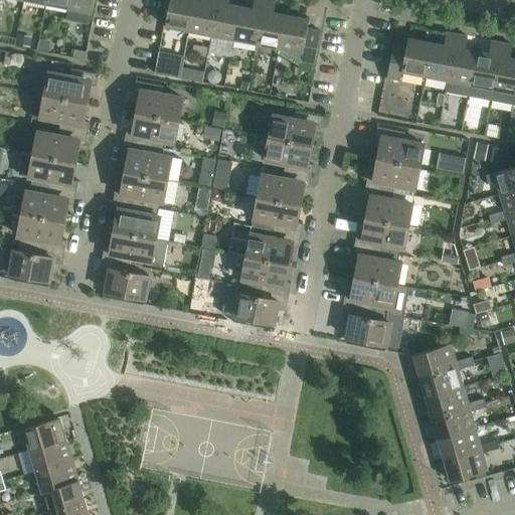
[(46,0),(46,4),(68,8),(69,0),(46,0)]
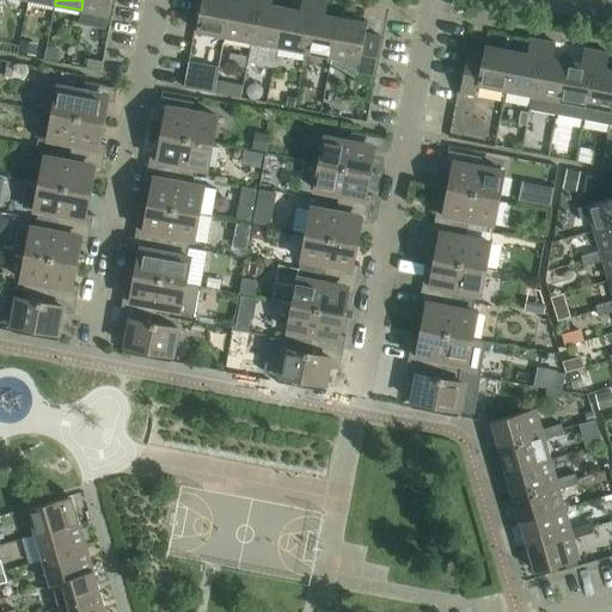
[(83,0),(81,10),(110,16),(112,0),(83,0)]
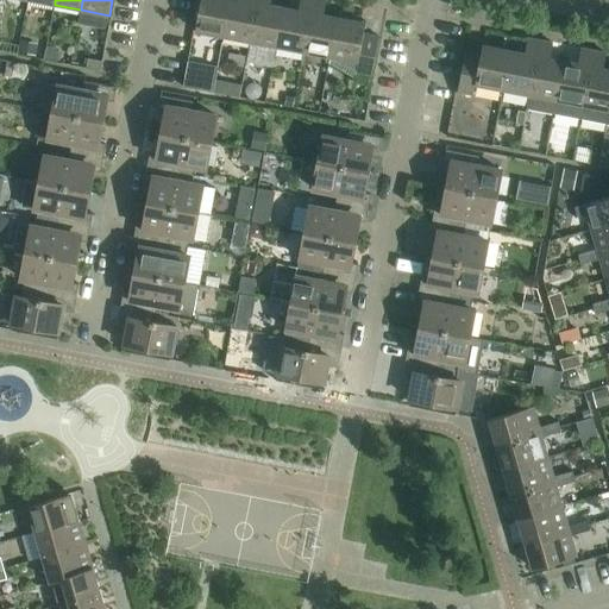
[(201,0),(195,32),(224,37),(230,0),(201,0)]
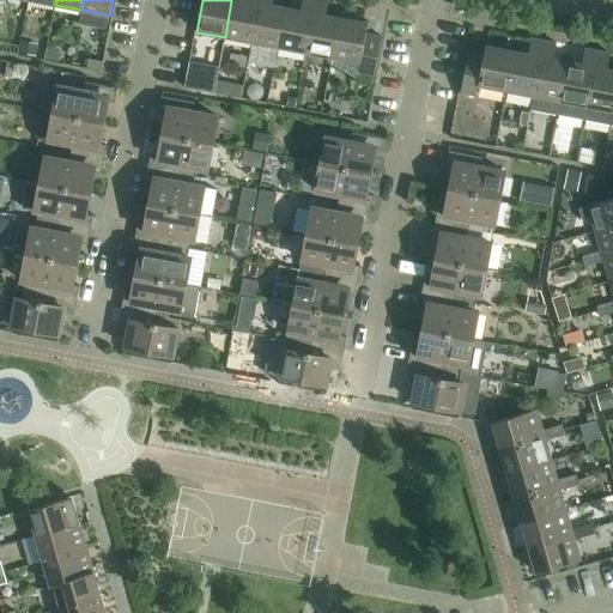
[(242,0),(231,0),(225,37),(252,42),(259,4),(242,0)]
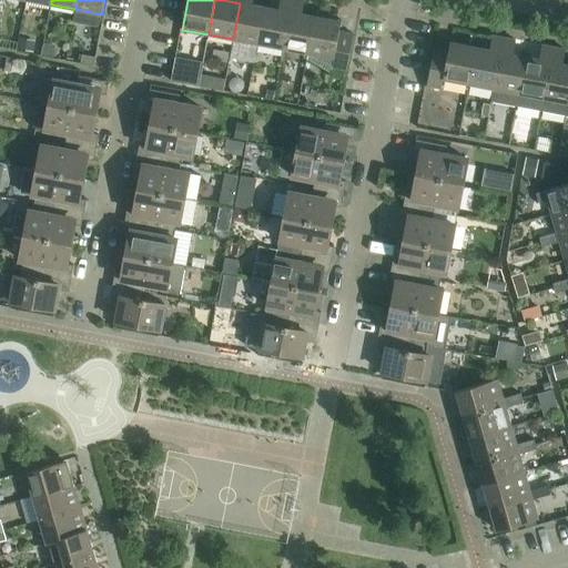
[(240,3),(233,39),(259,44),(265,8),(240,3)]
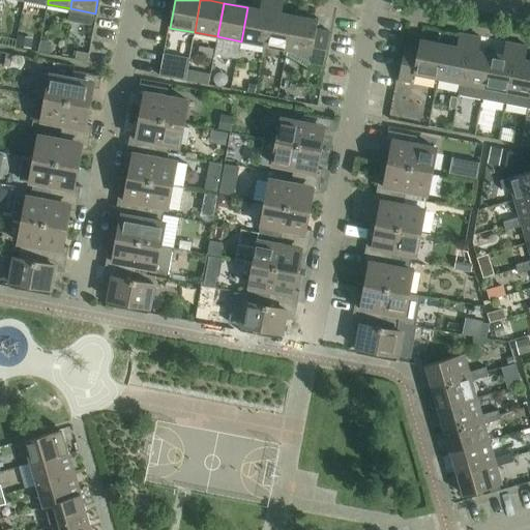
[(247,7),(241,41),(264,46),(270,11),(247,7)]
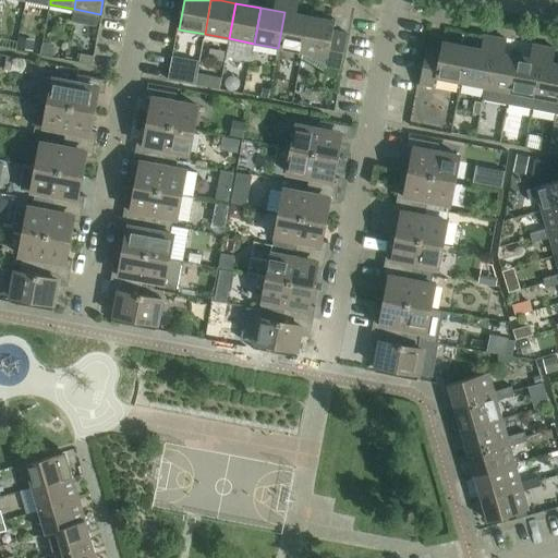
[(278,48),(302,52),(310,16),(284,12),(278,48)]
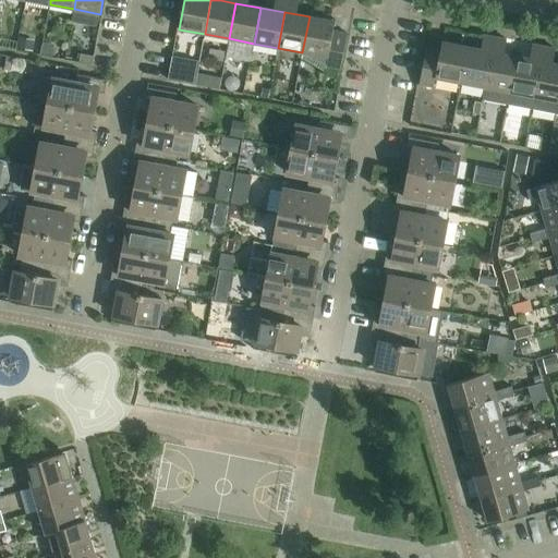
[(335,22),(310,16),(302,52),(301,58),(325,73),(326,67),(340,70),(348,34),(334,32),(335,22)]
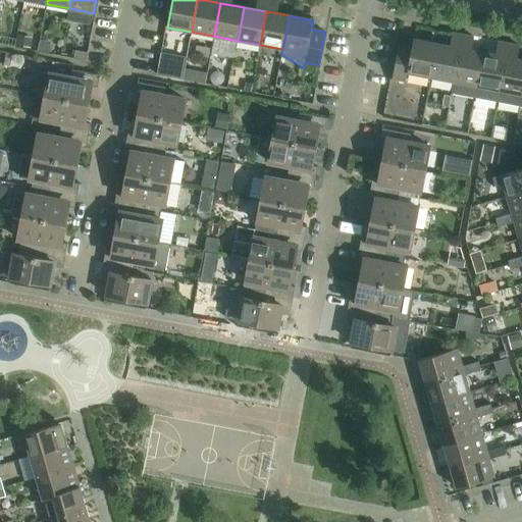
[(451,40),(462,42),(463,35),(452,33),(451,40)]
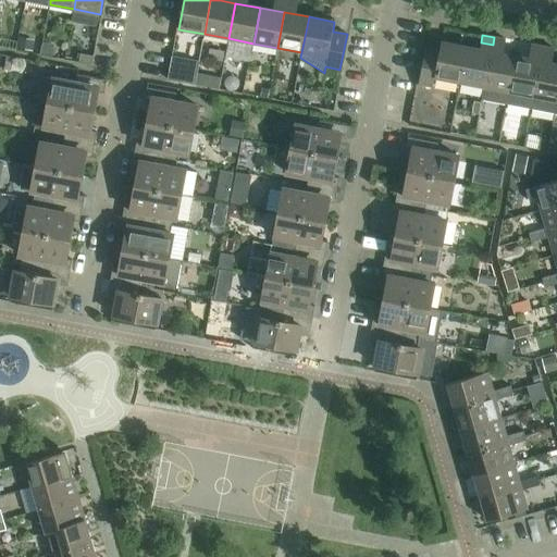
[(494,37),(493,45),(504,47),(506,39),(494,37)]
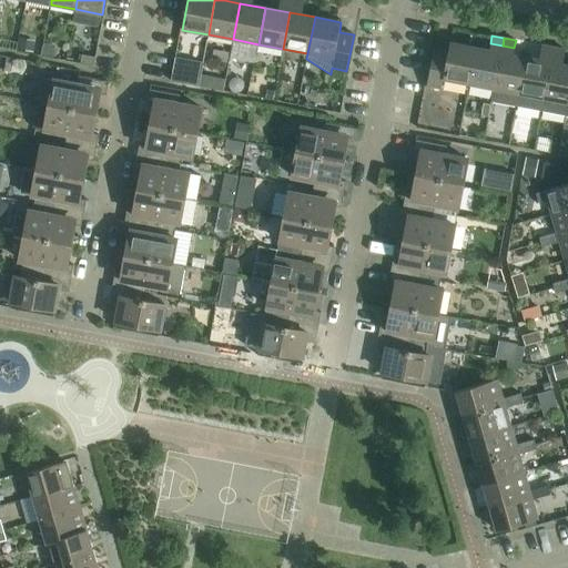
[(20,41),(18,49),(33,52),(34,43),(20,41)]
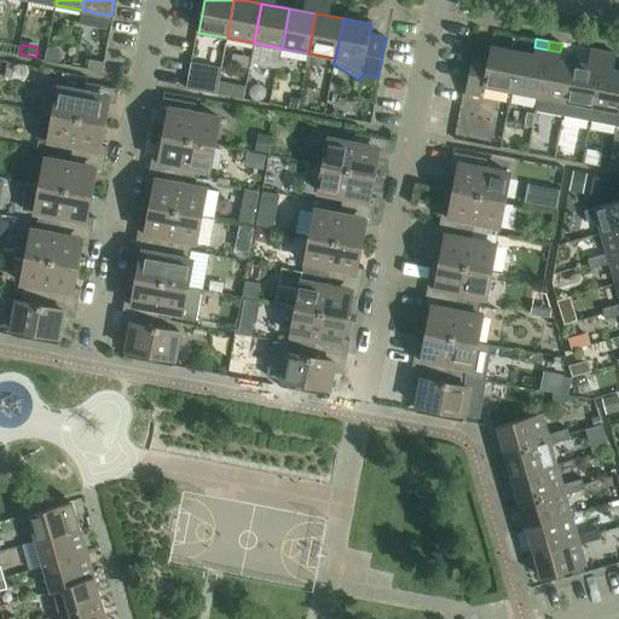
[(482,87),(512,92),(519,52),(490,47),(489,58),(473,55),(466,94),(480,97),(482,87)]
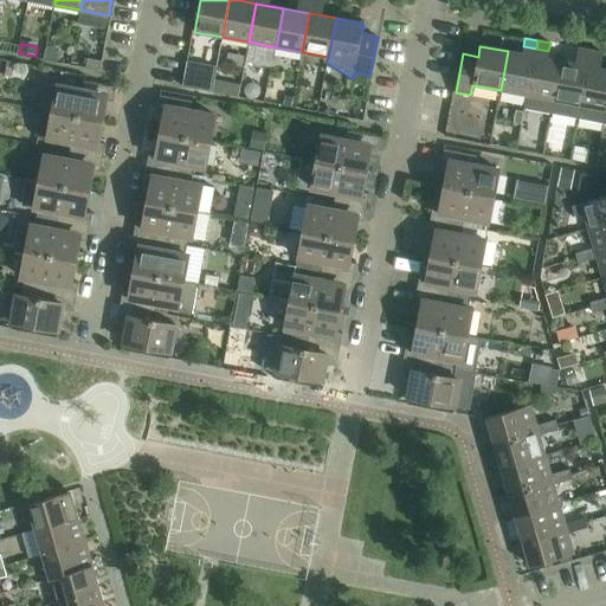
[(577,57),(588,59),(591,51),(578,49),(577,57)]
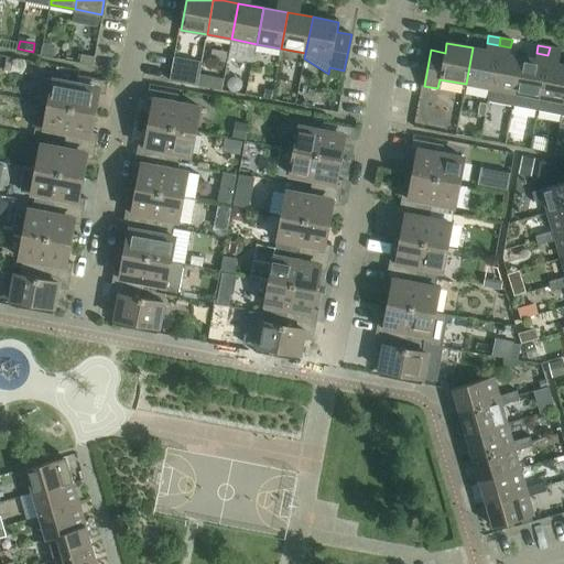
[(473,47),(466,84),(490,88),(497,52),(473,47)]
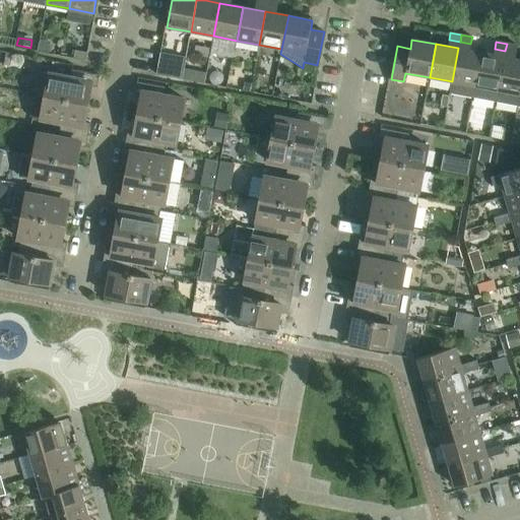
[(507,44),(505,51),(516,53),(517,46),(507,44)]
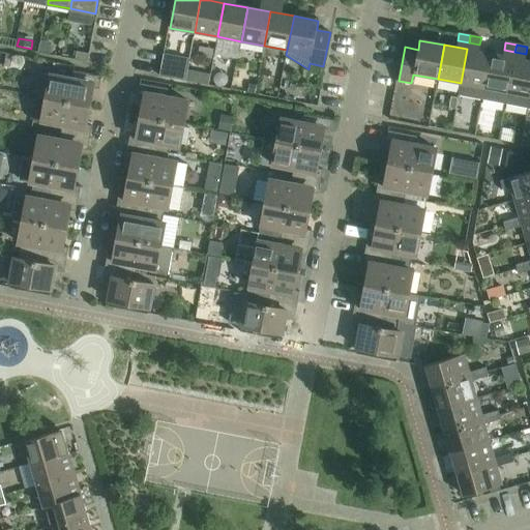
[(467,49),(461,83),(459,95),(481,99),(484,87),(491,54),(467,49)]
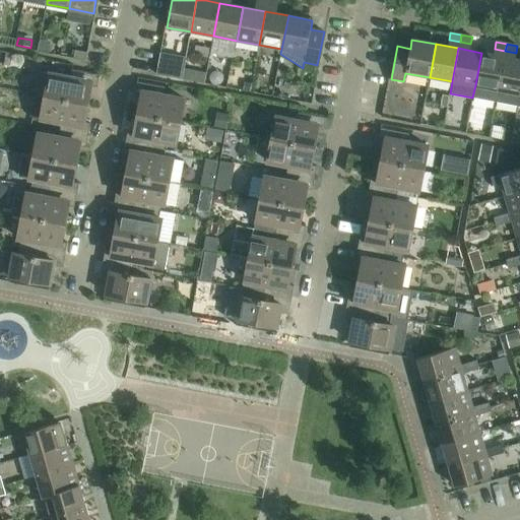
[(75,51),(73,59),(85,61),(87,53),(75,51)]
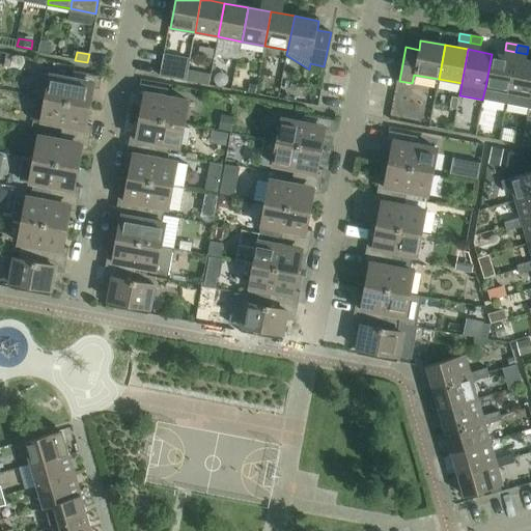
[(492,54),(485,87),(482,100),(506,104),(514,58),(492,54)]
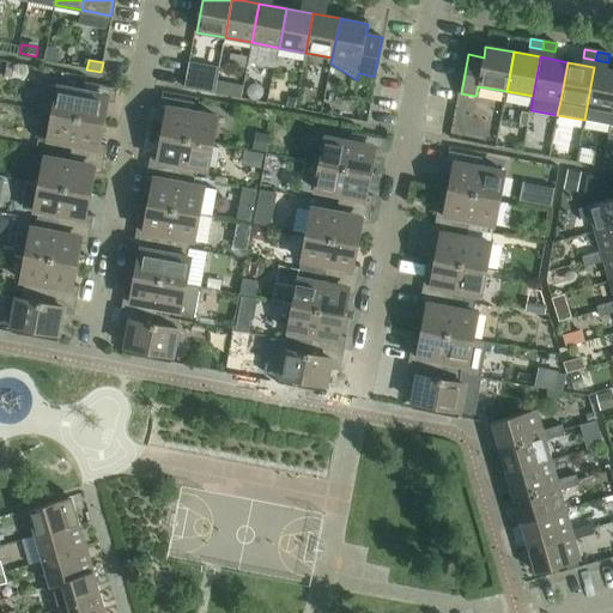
[(612,70),(594,67),(584,120),(611,126),(612,114),(612,70)]
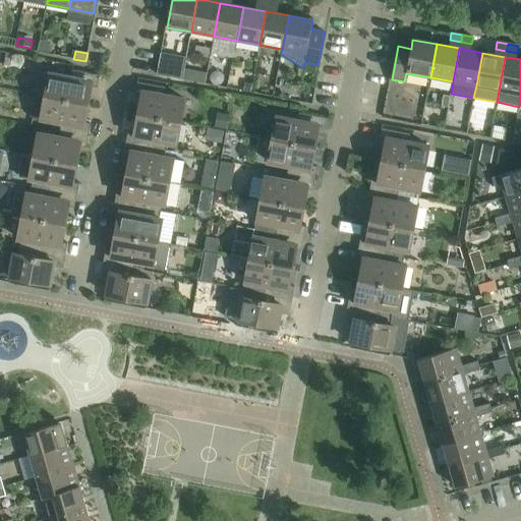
[(170,68),(158,66),(157,74),(168,76),(170,68)]
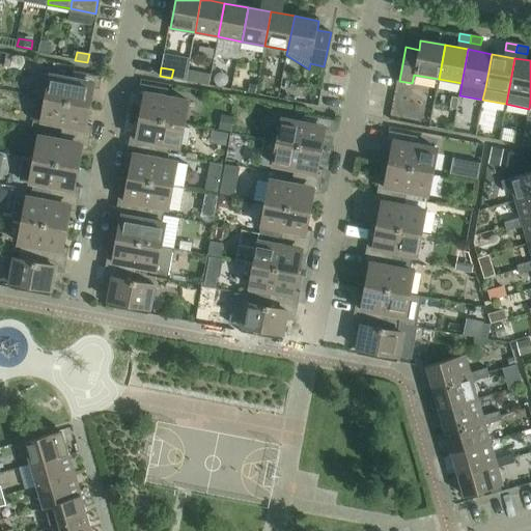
[(39,73),(35,96),(46,99),(86,106),(89,87),(100,89),(102,77),(74,71),(72,79),(50,75),(39,73)]
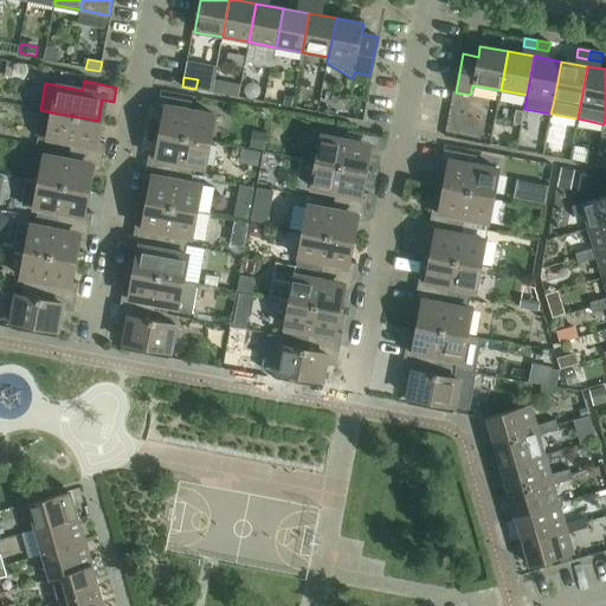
[(169,113),(165,134),(211,142),(216,116),(191,111),(193,102),(160,96),(158,110),(169,113)]
